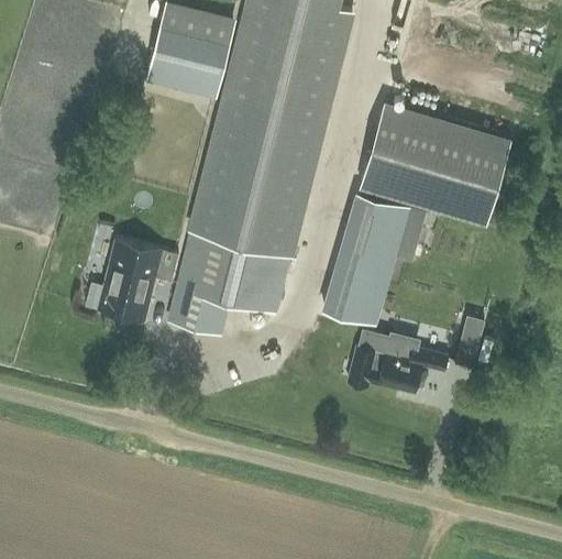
[(273,313),(321,127),(326,128),(355,14),(339,10),(341,0),(244,0),(220,100),(227,102),(178,288),(174,314),(206,324),(217,298),(273,313)]
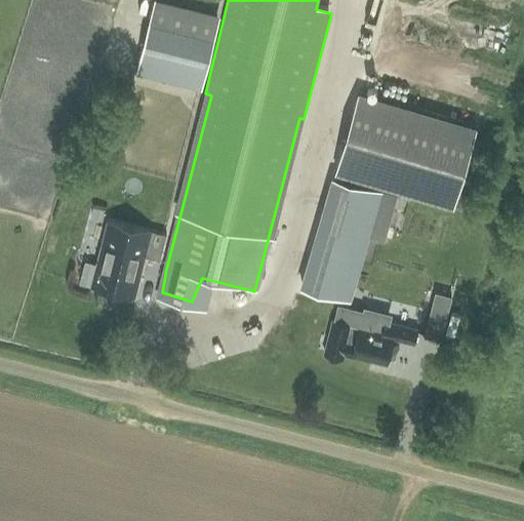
[(156,1),(135,77),(200,94),(220,18),(156,1)]
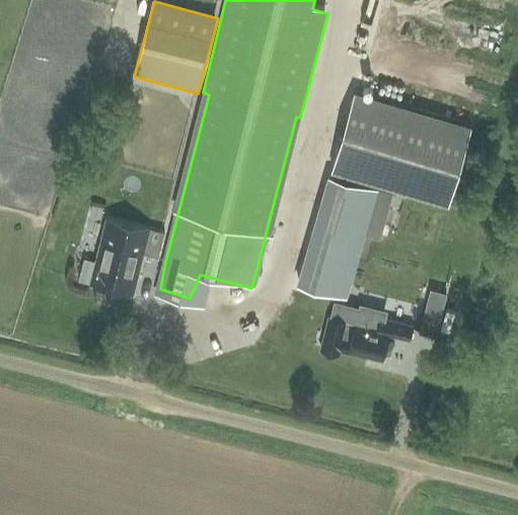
[(447,208),(470,129),(354,94),(330,174),(447,208)]
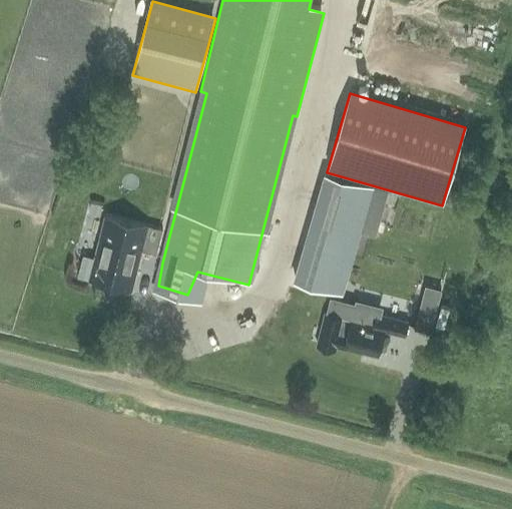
[(341,296),(369,197),(322,183),(294,282),(341,296)]
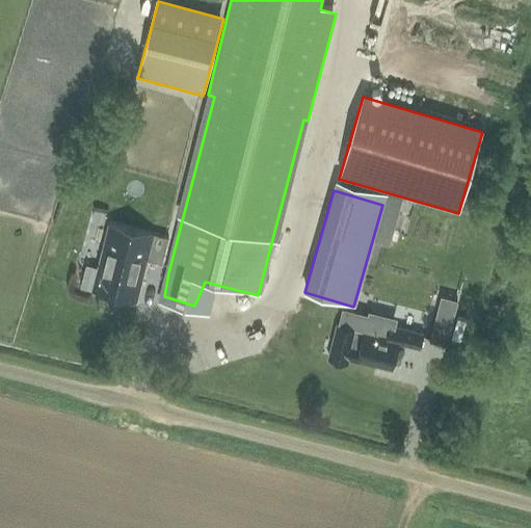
[(108,229),(103,249),(91,293),(133,304),(144,262),(162,266),(165,253),(167,243),(108,229)]
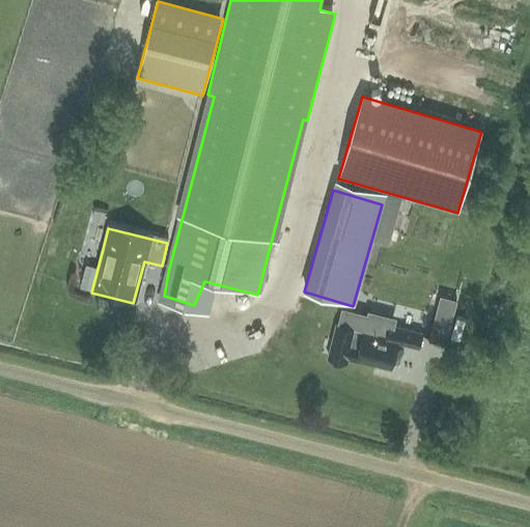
[(430,340),(450,343),(457,300),(439,296),(430,340)]
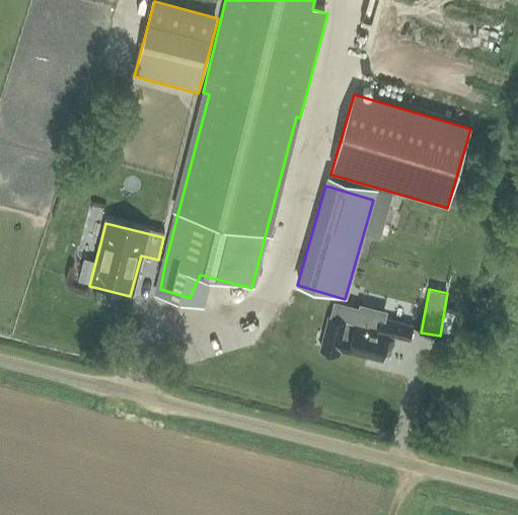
[(341,355),(349,357),(349,356),(381,363),(387,338),(408,342),(412,328),(380,321),(378,330),(328,319),(320,352),(341,356),(341,355)]
